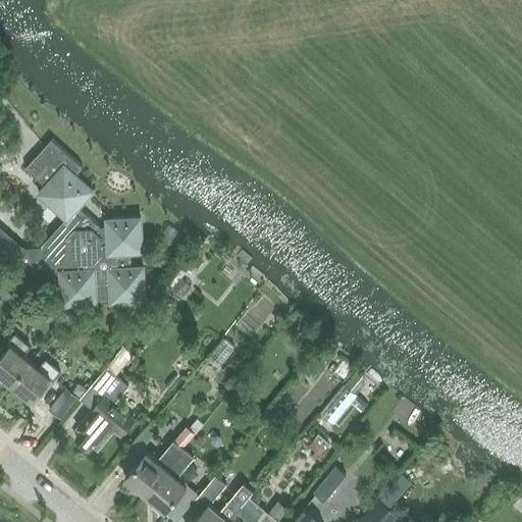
[(34,248),(25,248),(15,259),(37,278),(61,277),(62,305),(96,303),(96,291),(110,290),(111,302),(145,300),(143,266),(132,267),(131,252),(143,251),(141,217),(107,219),(107,226),(101,226),(79,207),(93,191),(74,174),(83,166),(52,139),(45,147),(25,167),(46,186),(39,193),(66,218),(42,246),(42,255),(35,255),(34,248)]
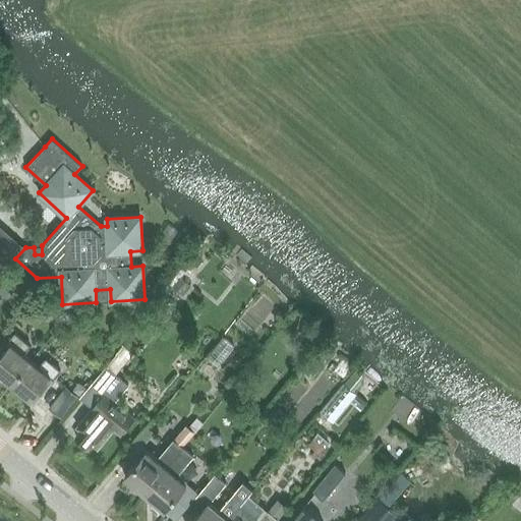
[(0,373),(11,384),(31,360),(22,354),(30,346),(15,334),(8,342),(10,344),(0,356),(0,373)]
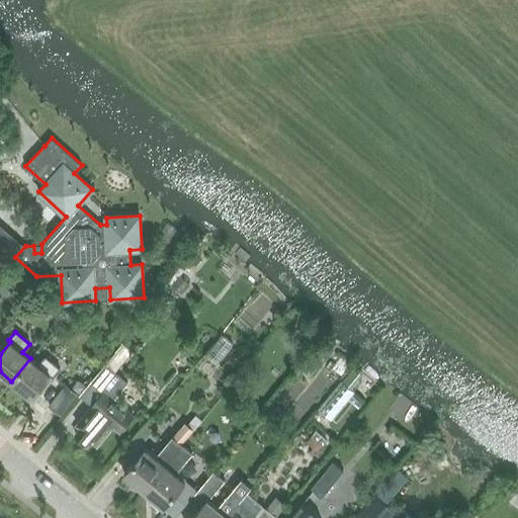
[(97,445),(113,426),(120,432),(134,416),(113,400),(118,394),(126,384),(110,371),(130,348),(122,342),(110,355),(112,357),(103,368),(102,367),(83,391),(96,402),(90,408),(77,425),(81,428),(76,434),(90,446),(93,442),(97,445)]
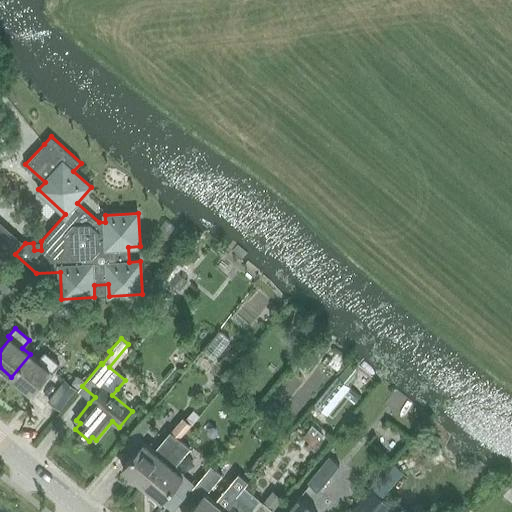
[(52,373),(59,364),(45,352),(38,360),(30,354),(11,377),(31,393),(49,371),(52,373)]
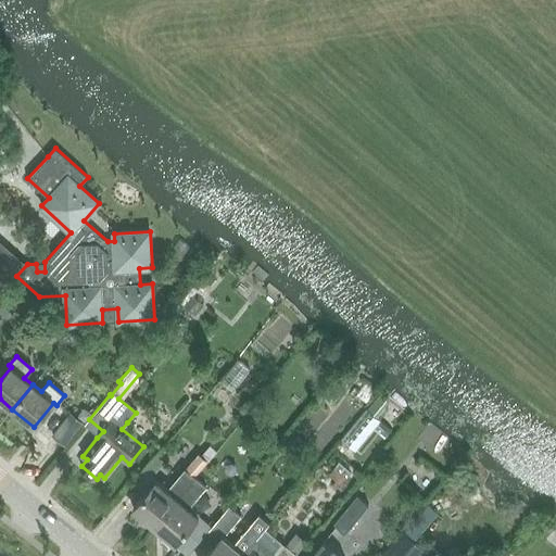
[(76,411),(58,432),(70,442),(87,420),(76,411)]
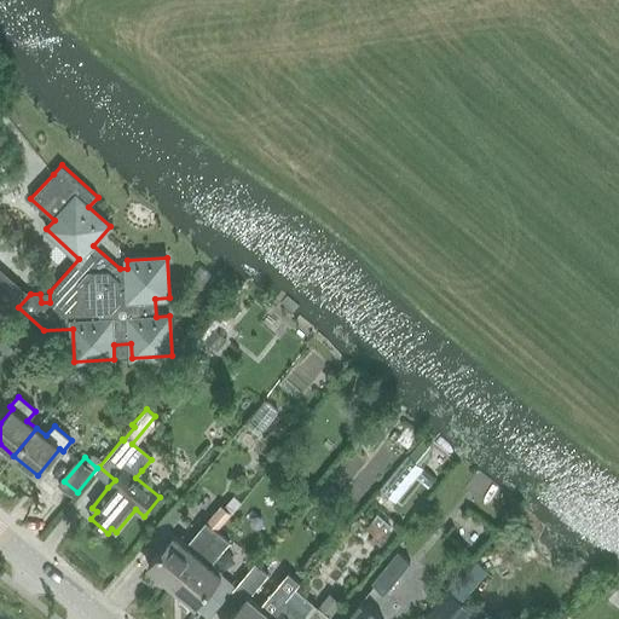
[(383,493),(394,504),(426,470),(414,460),(383,493)]
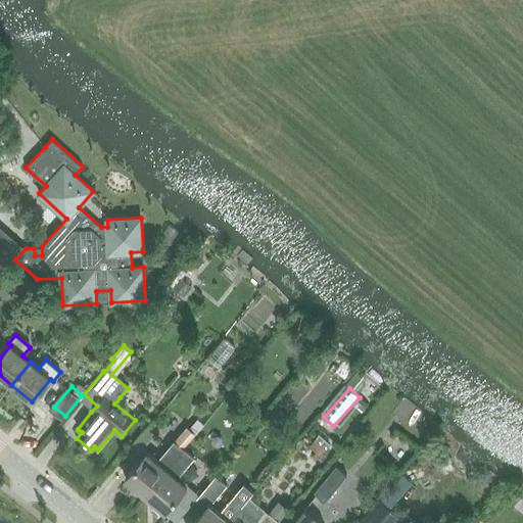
[(155,434),(148,429),(137,443),(143,448),(155,434)]
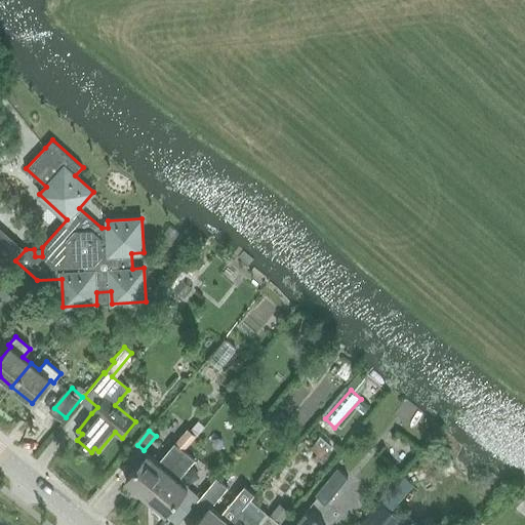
[(321,437),(317,441),(310,448),(318,455),(314,459),(318,463),(320,460),(323,463),(331,454),(328,451),(332,447),(321,437)]
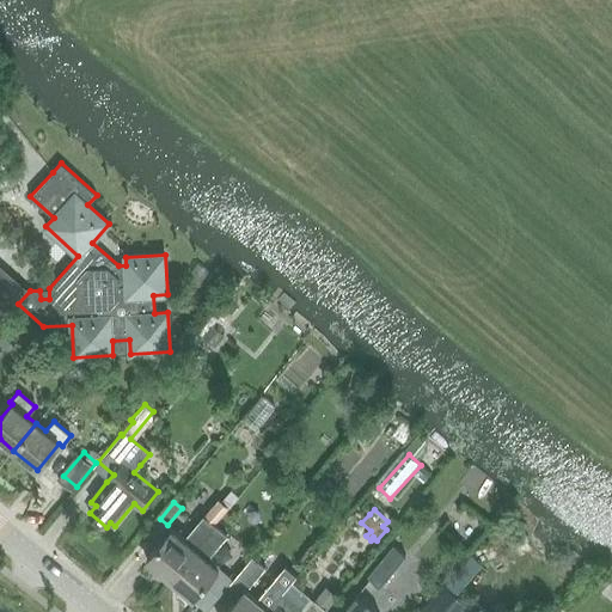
[(472,530),(464,515),(450,522),(457,538),(472,530)]
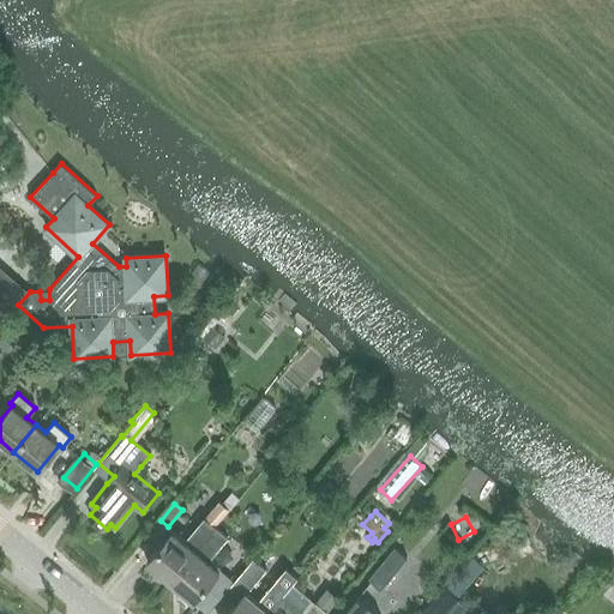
[(170,582),(215,528),(208,521),(198,533),(196,531),(186,542),(173,531),(146,563),(170,582)]
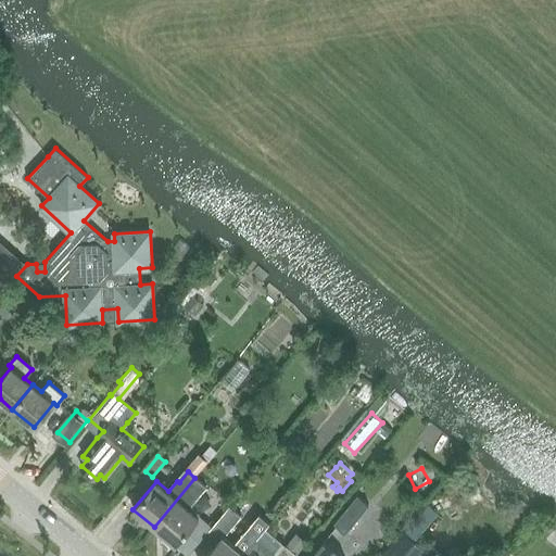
[(194,478),(154,527),(176,544),(184,534),(197,545),(202,538),(212,527),(188,507),(205,487),(194,478)]
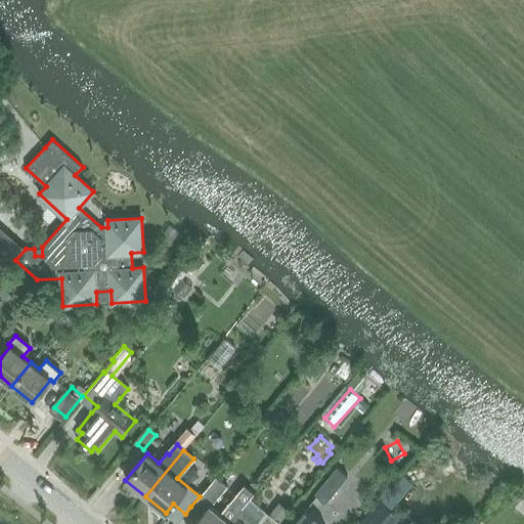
[(348,475),(337,467),(314,493),(325,503),(348,475)]
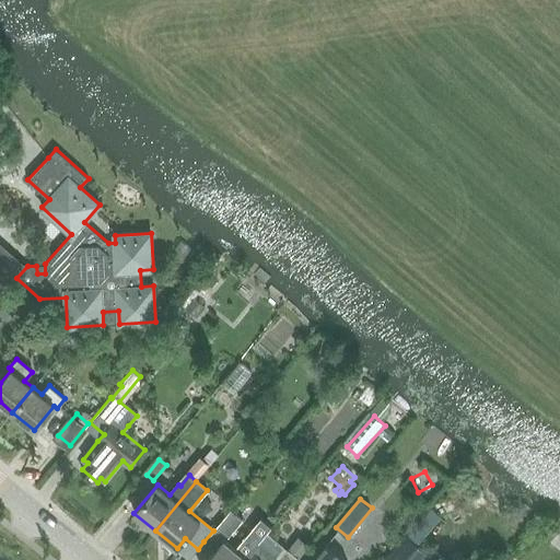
[(214,551),(207,559),(243,559),(270,527),(260,520),(236,549),(225,540),(240,523),(228,513),(203,541),(214,551)]
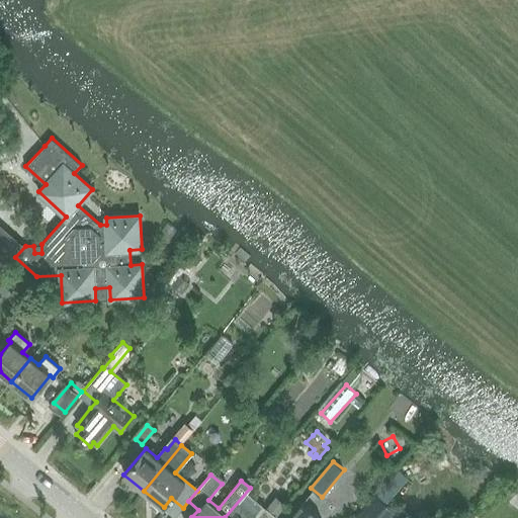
[(274,517),(276,517),(246,493),(227,515),(225,517),(274,517)]
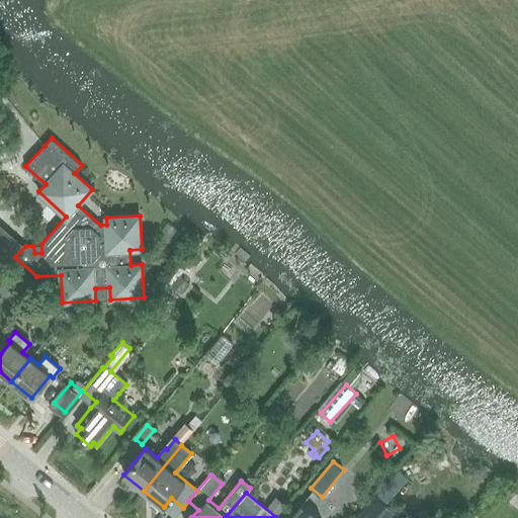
[(374,495),(353,517),(375,517),(397,517),(399,516),(374,495)]
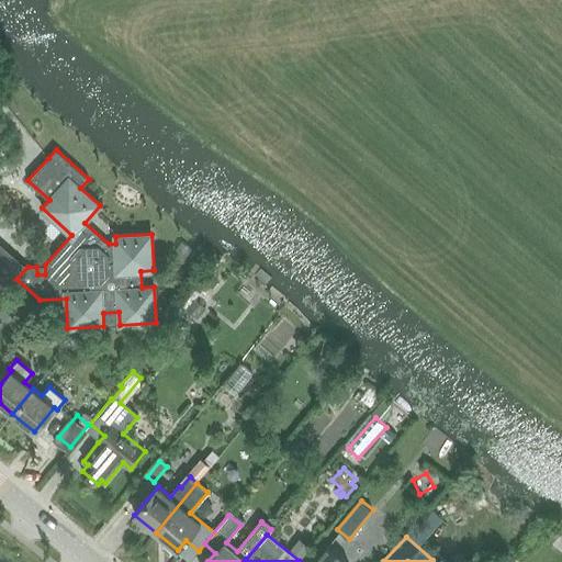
[(345,561),(336,555),(338,553),(328,546),(314,561),(345,561)]
